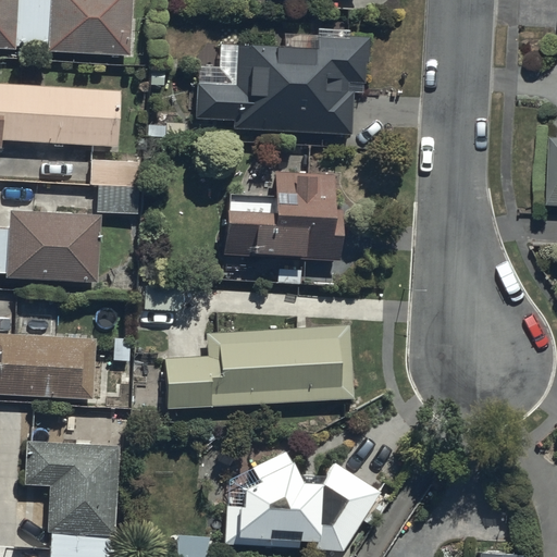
[(127,51),(128,0),(0,0),(0,44),(12,45),(12,42),(46,44),(46,49),(127,51)]
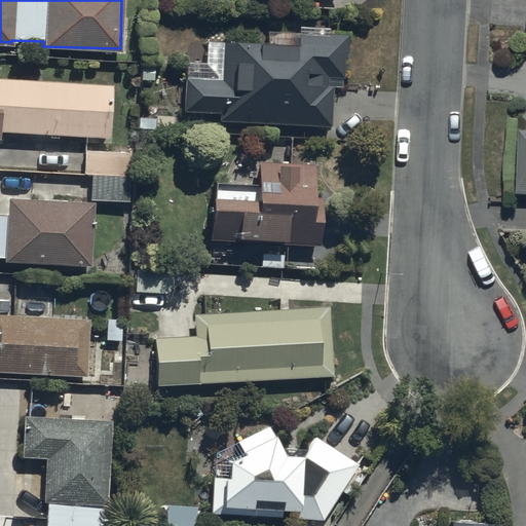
[(344,76),(346,31),(295,32),(295,39),(205,37),(204,60),(184,59),(182,108),(219,109),(218,119),(332,121),(333,76),(344,76)]
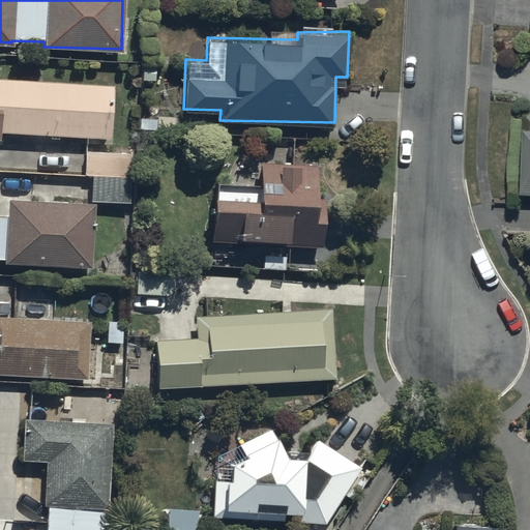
[(0,141),(113,148),(116,90),(0,83),(0,141)]
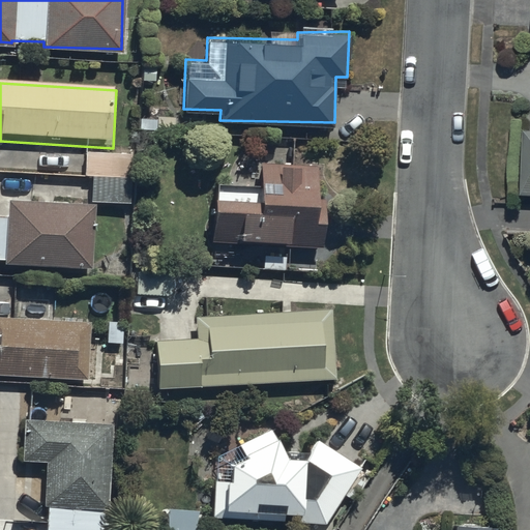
[(529,131),(521,131),(519,201),(529,201),(529,131)]
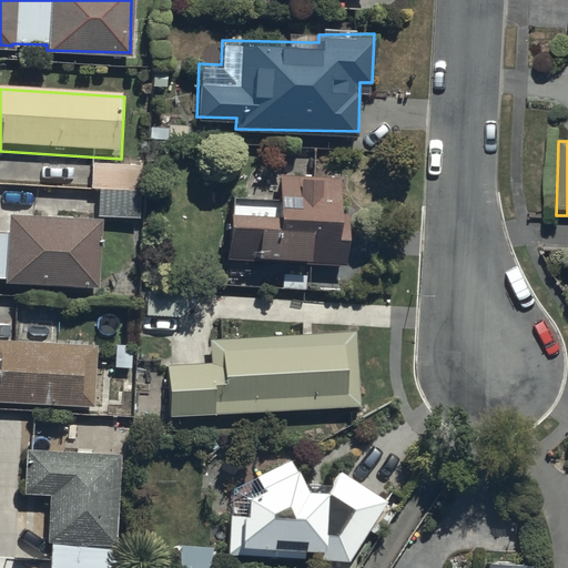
[(146,161),(89,158),(88,184),(97,185),(94,209),(144,212),(146,161)]
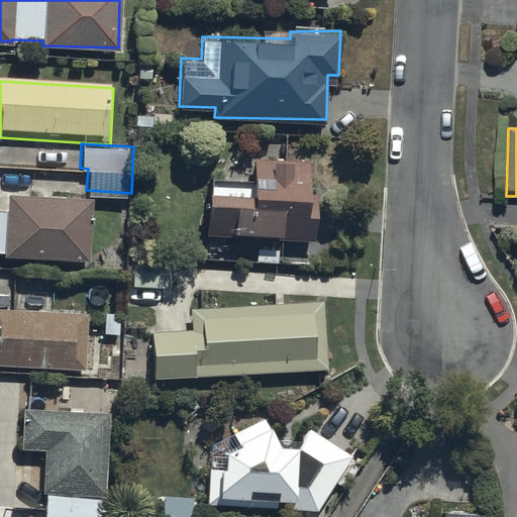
[(316,245),(324,165),(257,159),(255,181),(209,177),(204,235),(316,245)]
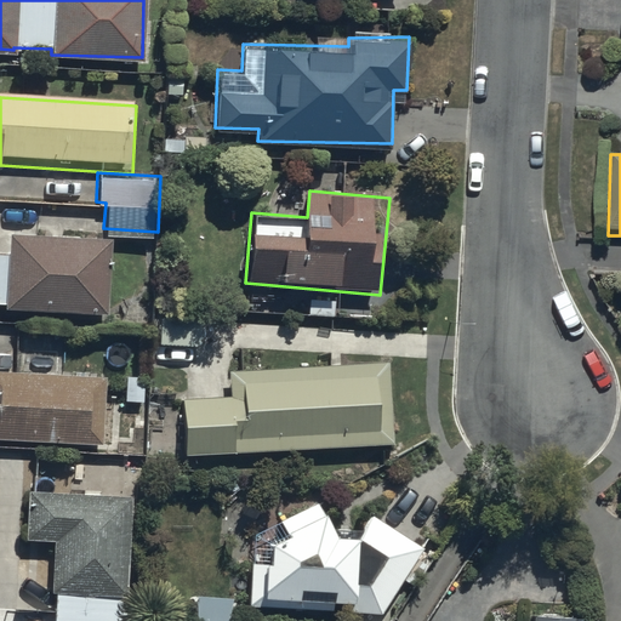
[(108,233),(7,228),(7,250),(0,250),(0,298),(5,300),(5,305),(106,308),(108,233)]
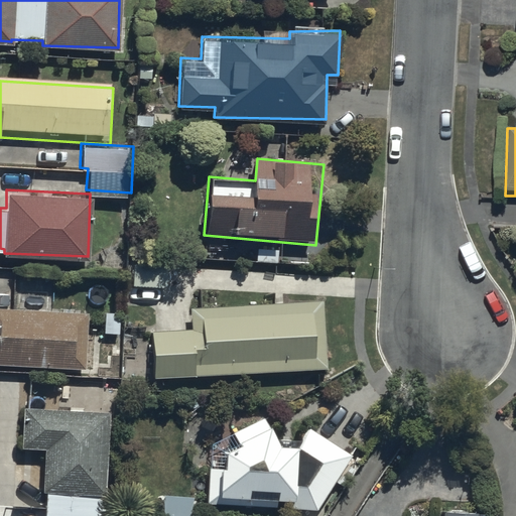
[(154,311),(158,378),(328,370),(325,303),(154,311)]
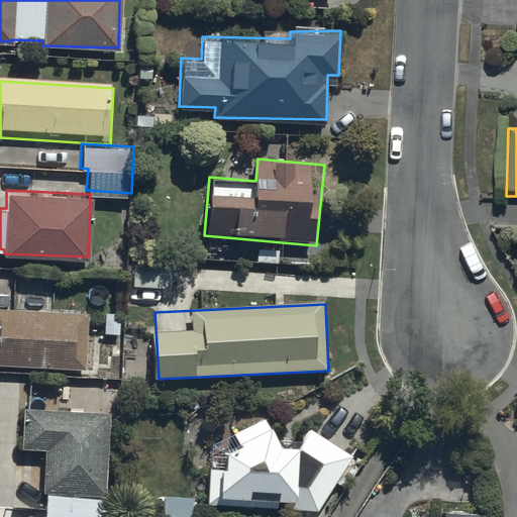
[(0,362),(85,367),(88,312),(0,307),(0,362)]
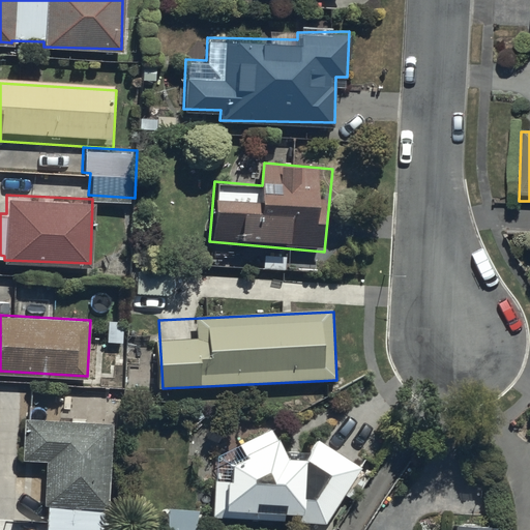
[(108,529),(116,427),(24,420),(25,461),(46,460),(40,529),(108,529)]
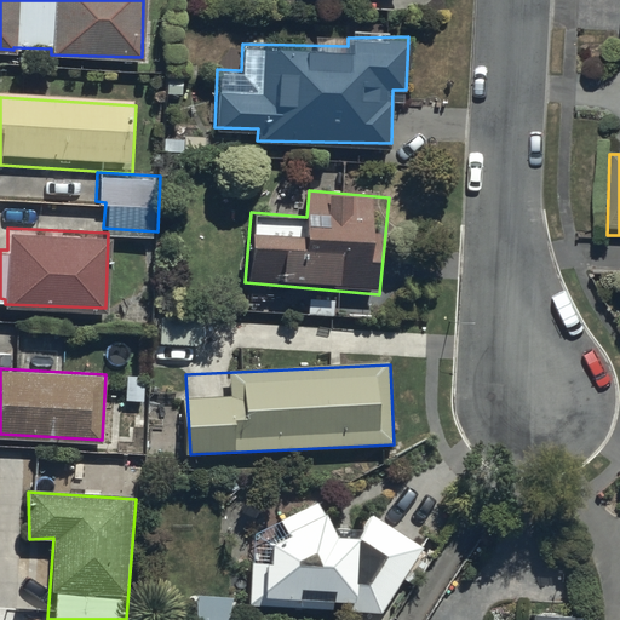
[(257,546),(250,607),(385,612),(426,546),(374,514),(323,511),(257,546)]
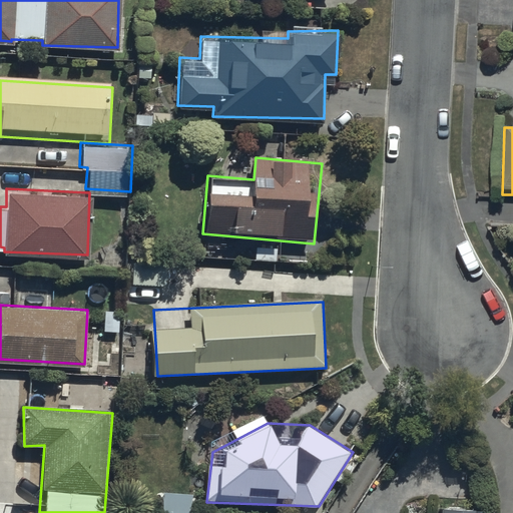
[(469,512),(470,504),(437,498),(436,512),(469,512)]
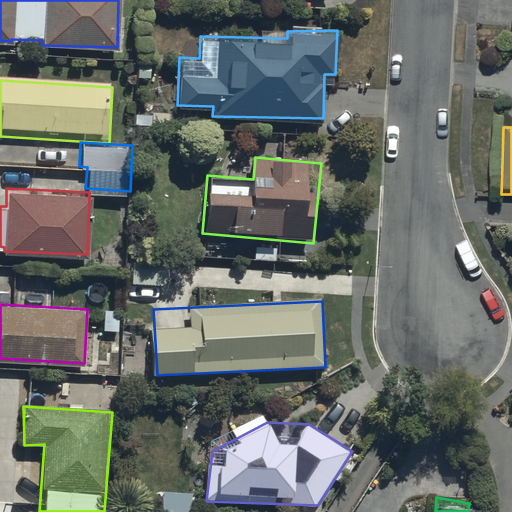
All buildings are outlined.
